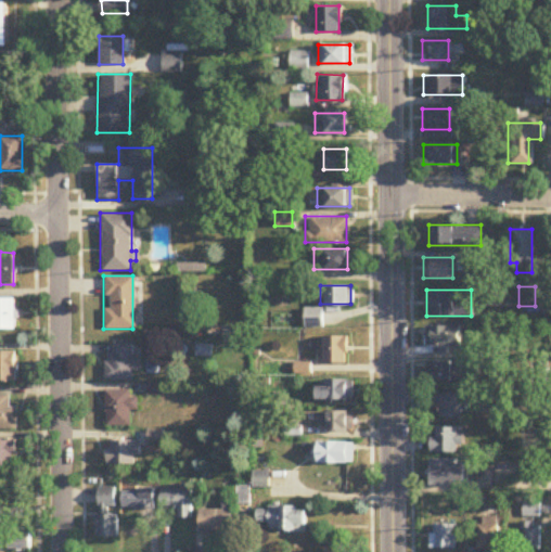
[(13,297),(0,297),(0,329),(13,330),(13,297)]
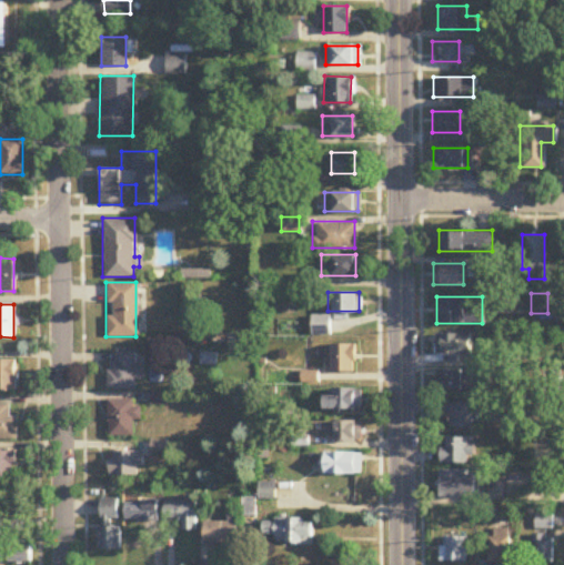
[(328,332),(328,314),(309,314),(309,332),(328,332)]
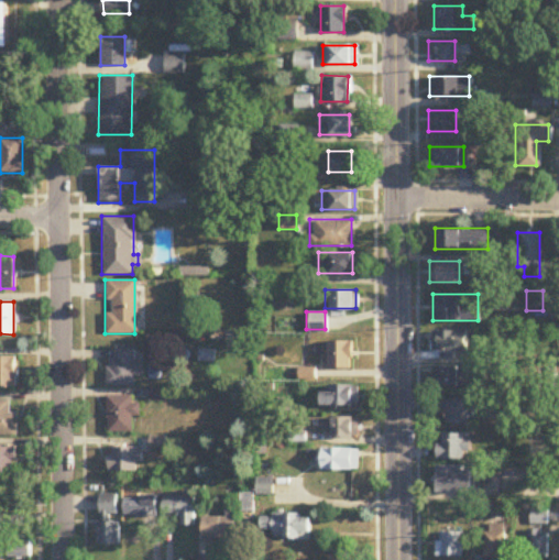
[(463,329),(428,329),(428,351),(463,351),(463,329)]
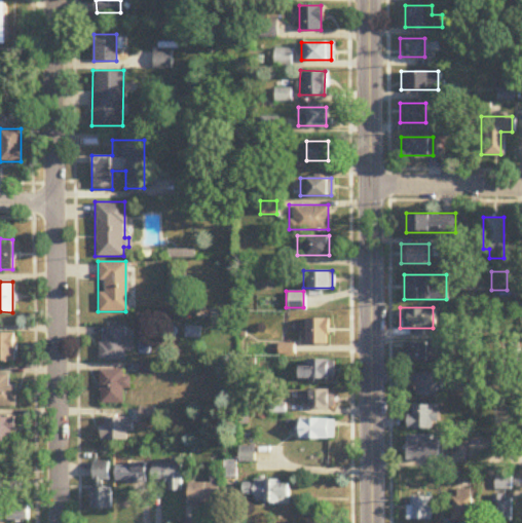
[(326,343),(326,318),(303,318),(303,343),(326,343)]
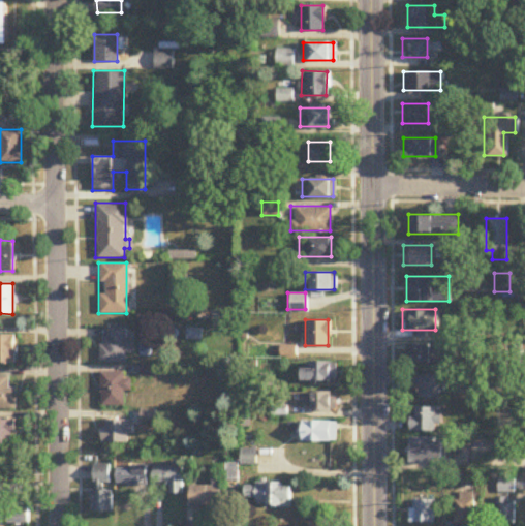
[(97,337),(97,362),(123,362),(123,353),(129,353),(129,342),(123,342),(123,327),(106,327),(106,337),(97,337)]
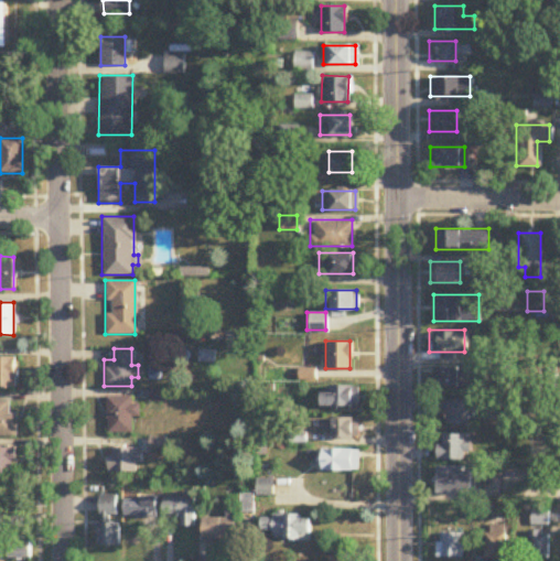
[(13,356),(0,356),(0,386),(13,387),(13,356)]
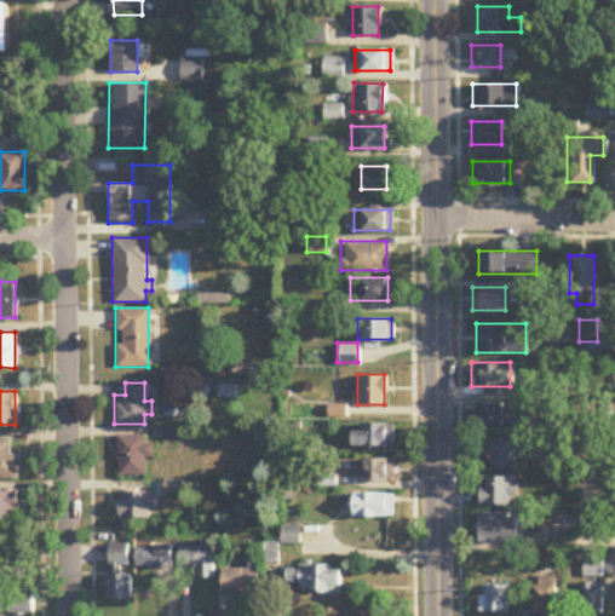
[(480,403),(480,424),(516,424),(516,403),(480,403)]
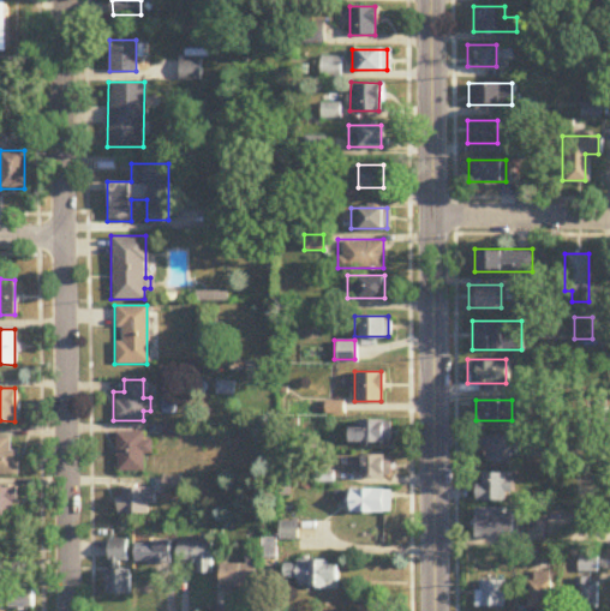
[(348,420),(348,443),(388,443),(388,420),(348,420)]
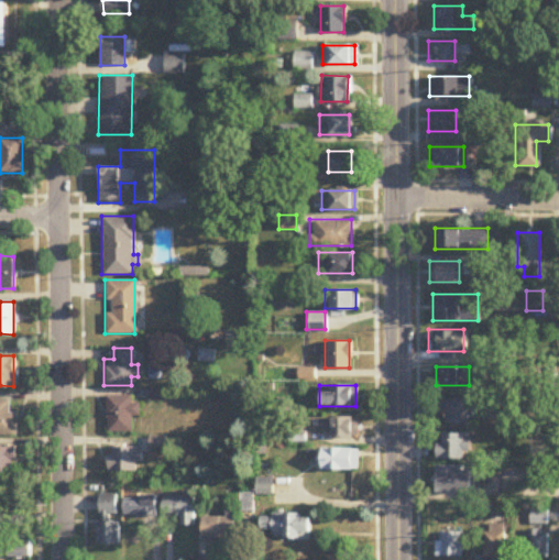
[(105,396),(105,431),(129,431),(129,416),(134,416),(134,396),(105,396)]
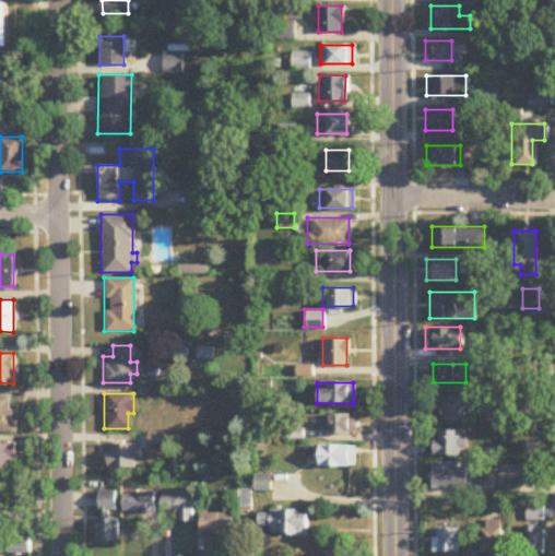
[(436,421),(463,421),(463,394),(436,394),(436,421)]
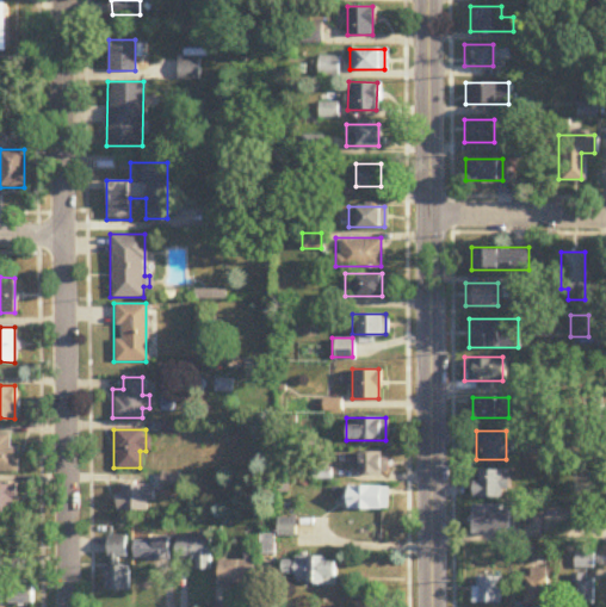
[(16,446),(7,446),(7,433),(0,433),(0,471),(16,472),(16,446)]
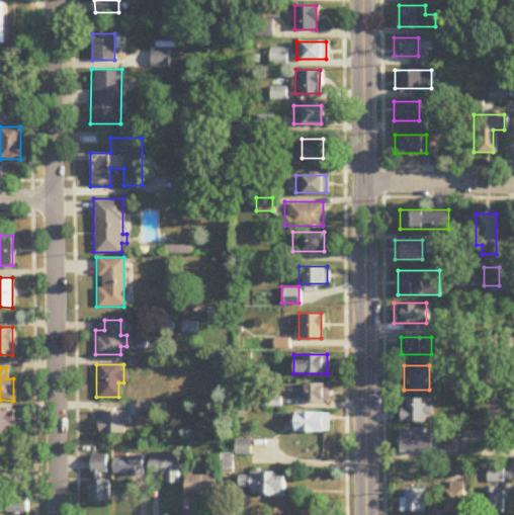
[(302,402),(328,403),(329,383),(302,383),(302,402)]
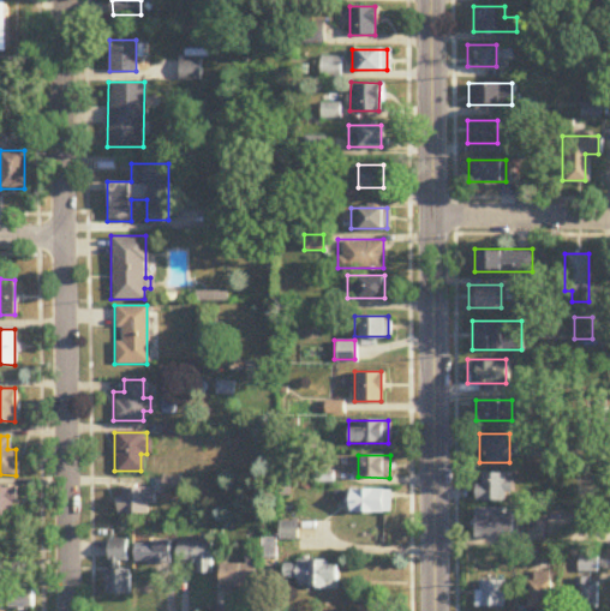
[(476,501),(506,501),(506,473),(476,473),(476,501)]
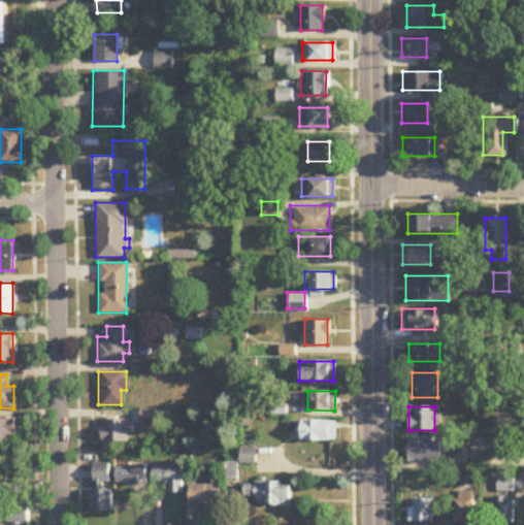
[(11,417),(0,417),(0,441),(11,443),(11,417)]
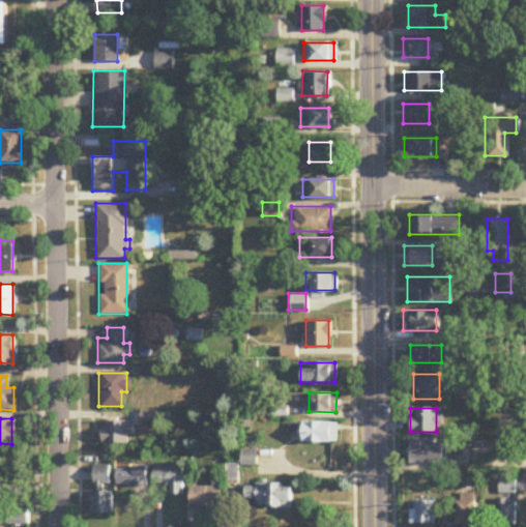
[(127,443),(127,420),(99,420),(99,443),(127,443)]
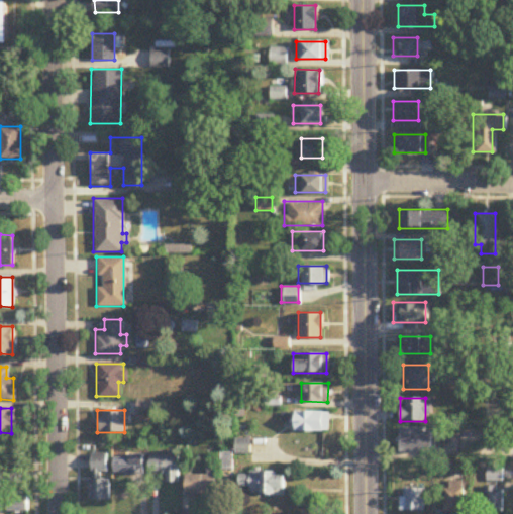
[(326,431),(326,412),(286,412),(286,431),(326,431)]
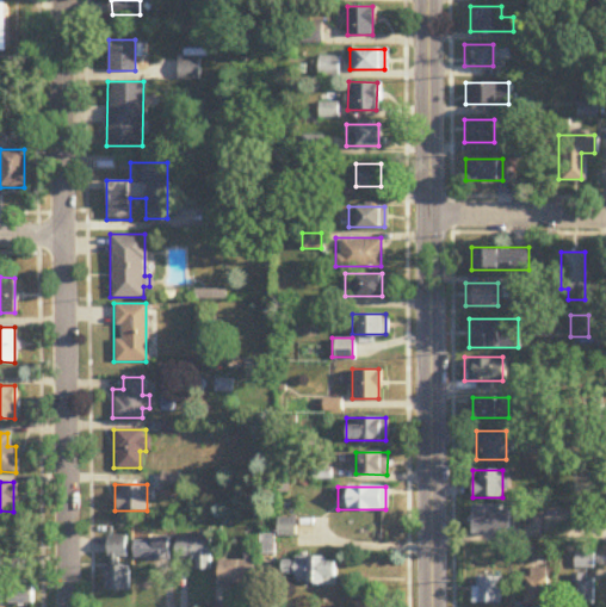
[(509,536),(509,506),(472,506),(472,536),(509,536)]
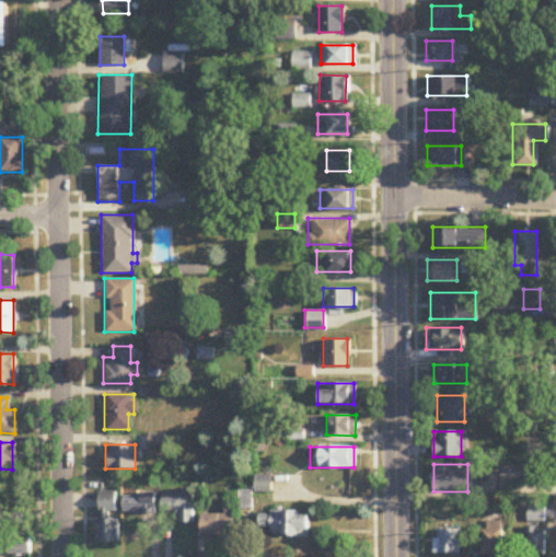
[(95,490),(95,513),(113,513),(113,490),(95,490)]
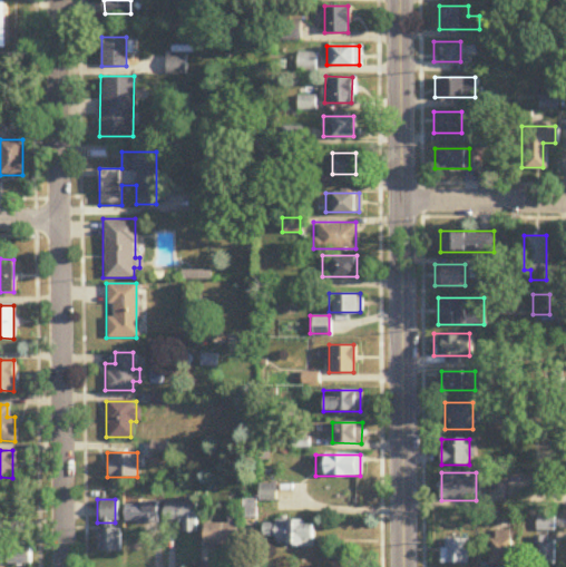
[(155,521),(155,502),(122,502),(122,521),(155,521)]
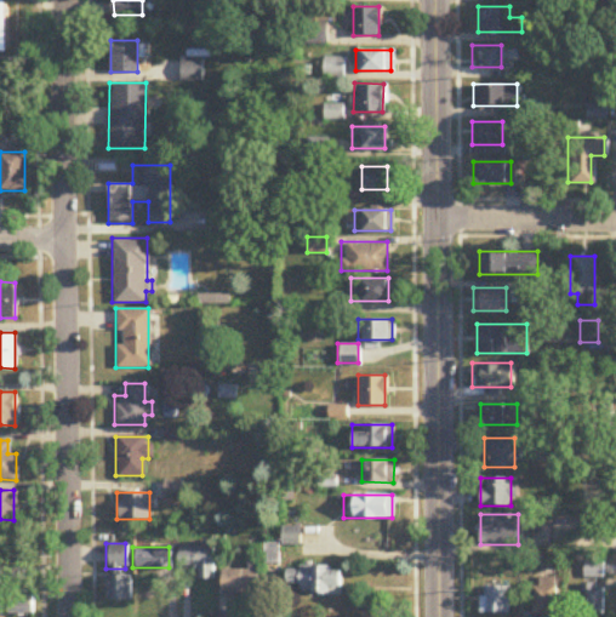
[(175,565),(195,565),(195,580),(211,580),(211,547),(175,547),(175,565)]
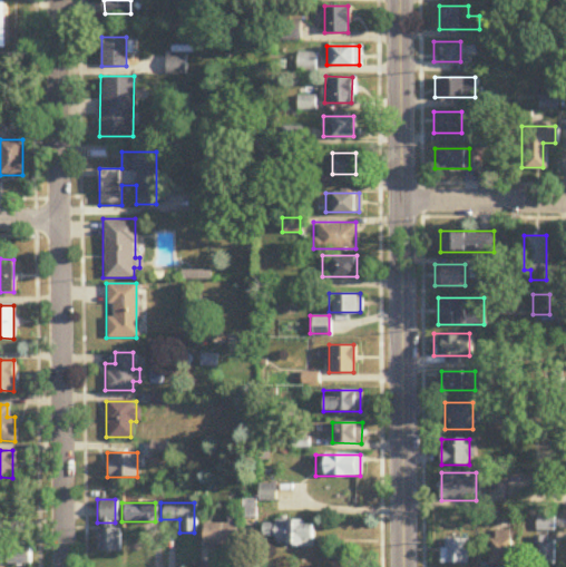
[(549,530),(549,516),(534,516),(534,530),(549,530)]
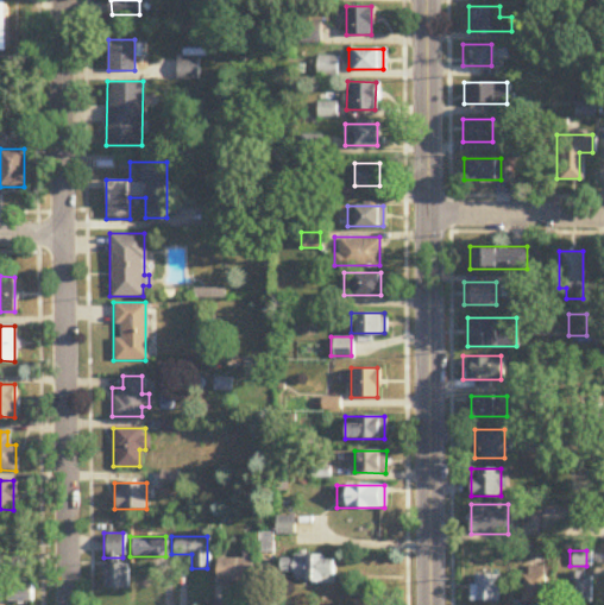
[(293,583),(334,581),(334,555),(280,556),(281,573),(293,573),(293,583)]
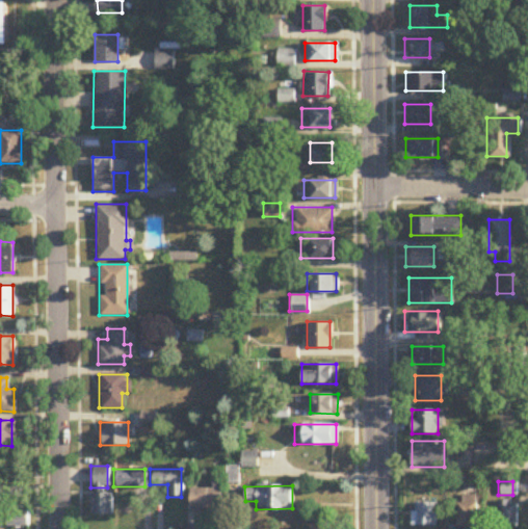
[(219,510),(219,486),(189,486),(189,510),(219,510)]
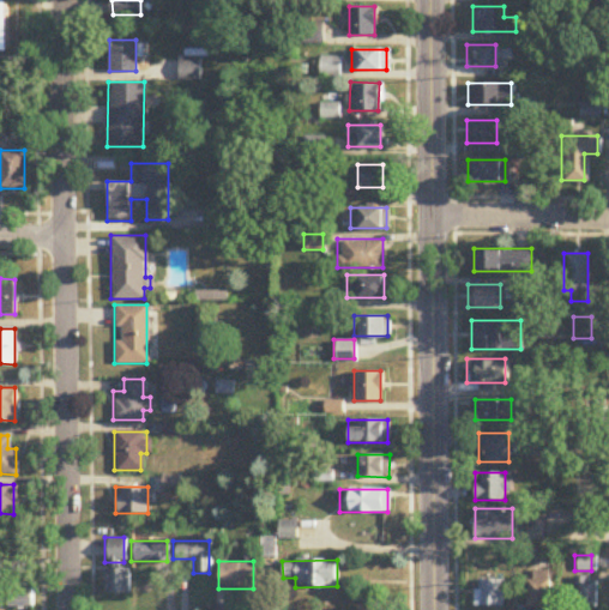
[(103,593),(126,593),(126,568),(103,568),(103,593)]
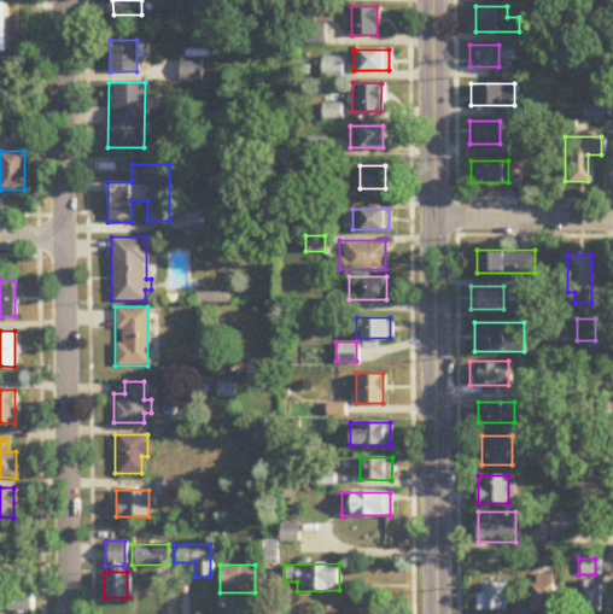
[(529,613),(552,613),(552,573),(529,573),(529,613)]
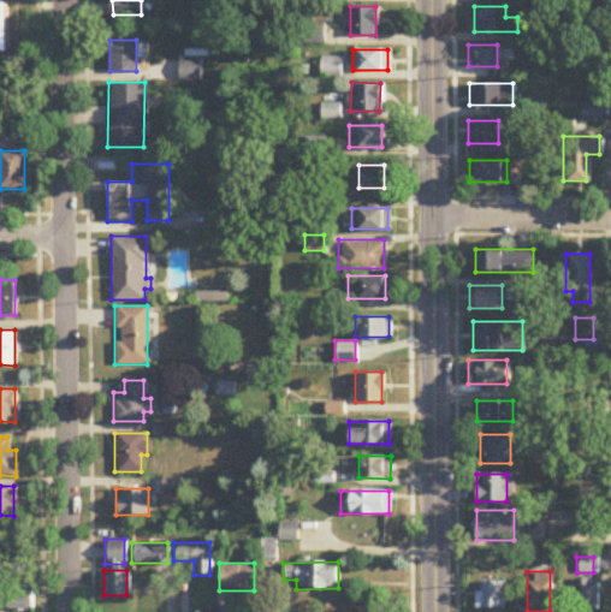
[(595,577),(573,577),(573,611),(595,611),(595,577)]
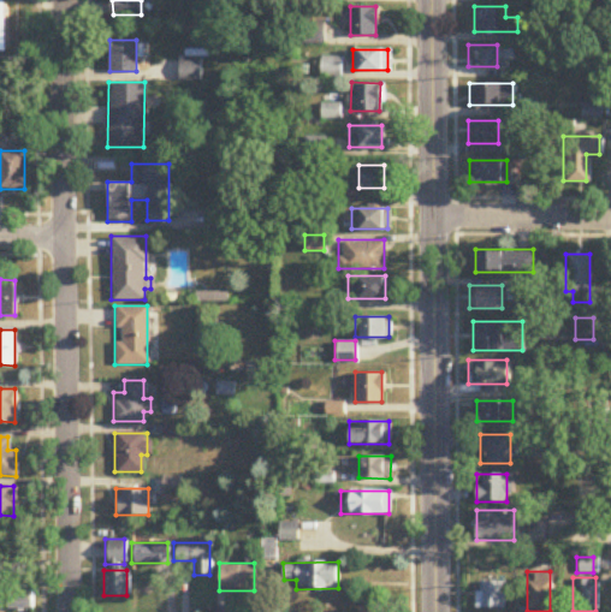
[(503,607),(503,580),(474,580),(474,607),(503,607)]
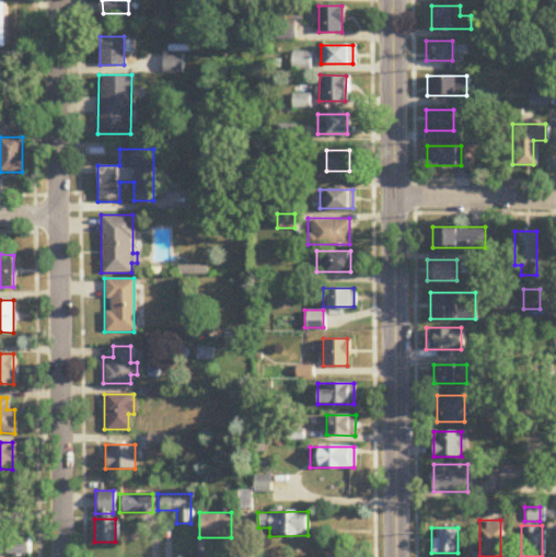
[(26,534),(4,534),(4,554),(26,554),(26,534)]
